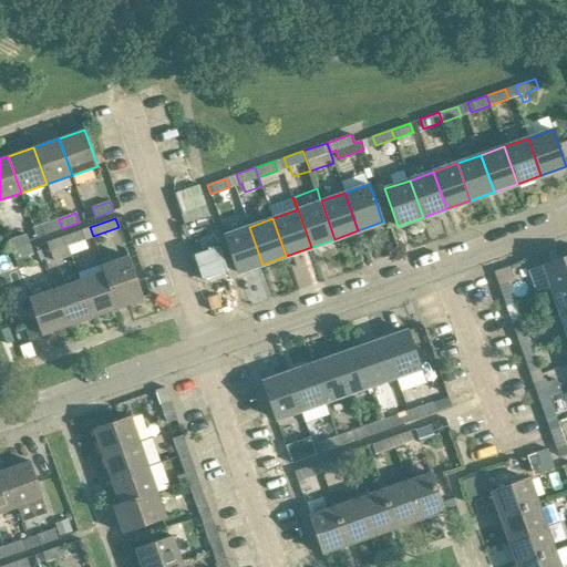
[(44,235),(62,228),(59,219),(41,225),(44,235)]
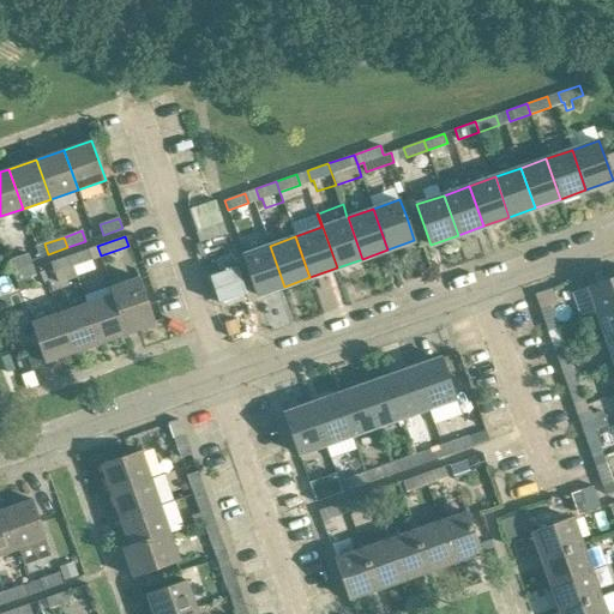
[(258,295),(284,287),(270,246),(244,254),(258,295)]
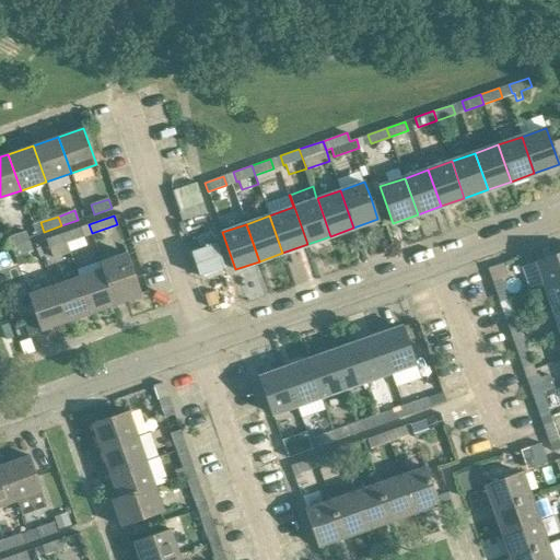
[(88,245),(84,236),(81,228),(63,233),(70,252),(88,245)]
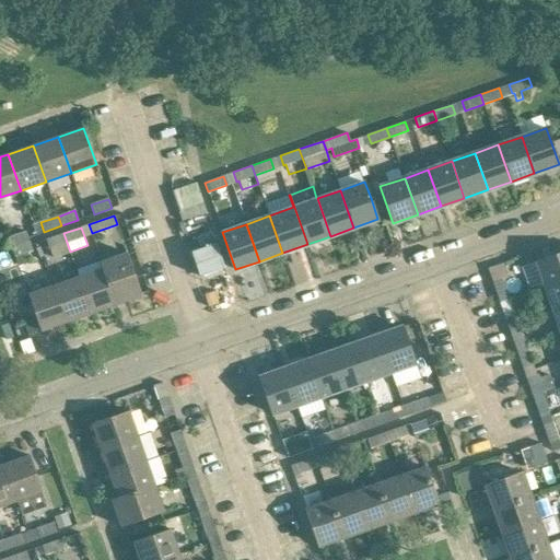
[(26,231),(9,237),(15,256),(33,249),(26,231)]
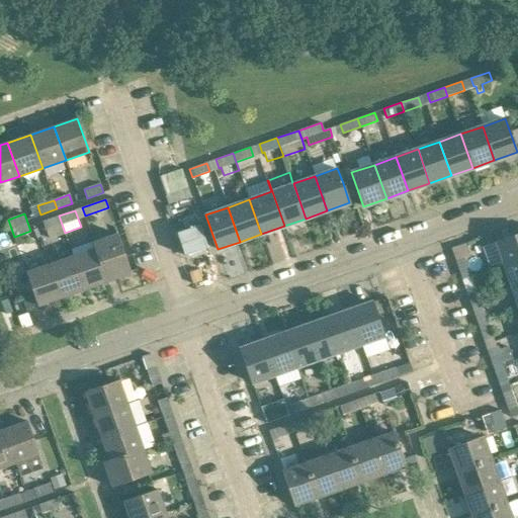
[(49,238),(65,233),(59,216),(42,222),(49,238)]
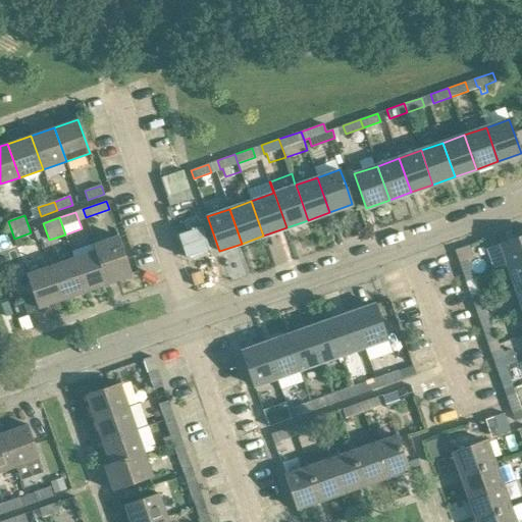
[(97,250),(108,283),(133,275),(118,236),(95,244),(97,250)]
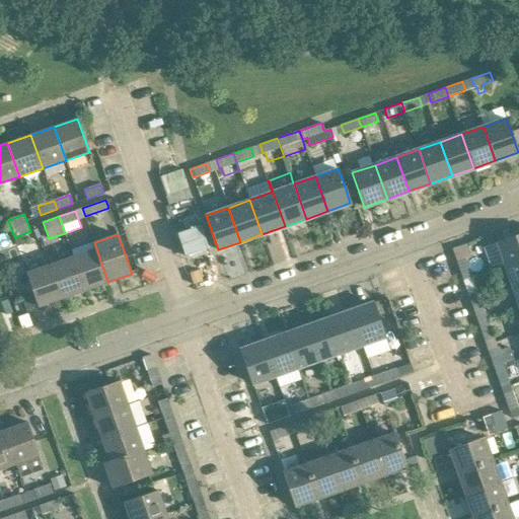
[(505,265),(518,260),(518,234),(497,242),(505,265)]
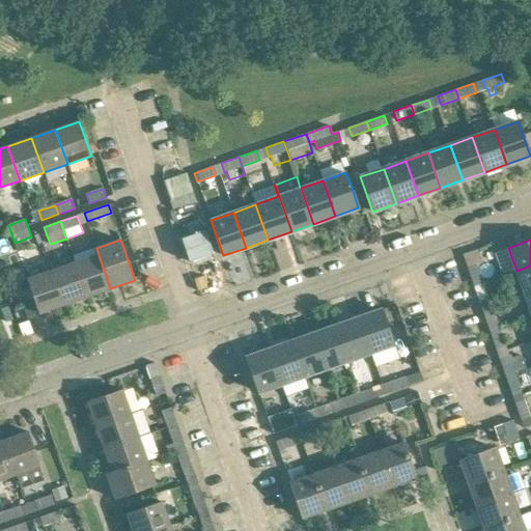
[(87,297),(110,288),(99,254),(75,262),(87,297)]
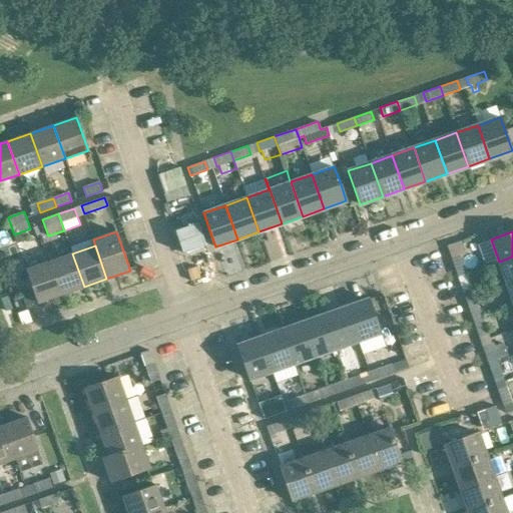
[(61,295),(84,287),(72,253),(49,262),(61,295)]
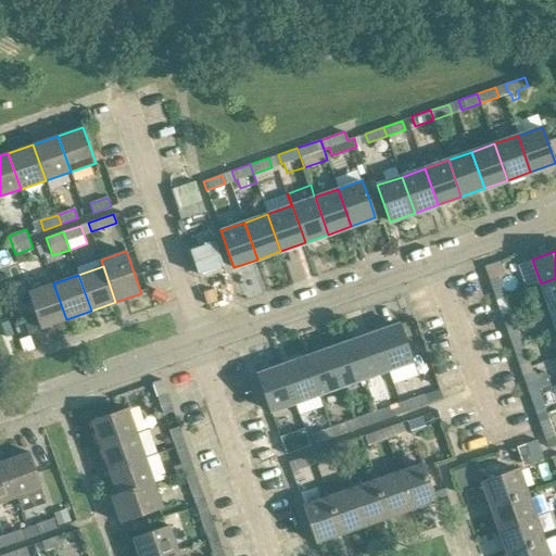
[(496,300),(505,297),(498,277),(490,281),(496,300)]
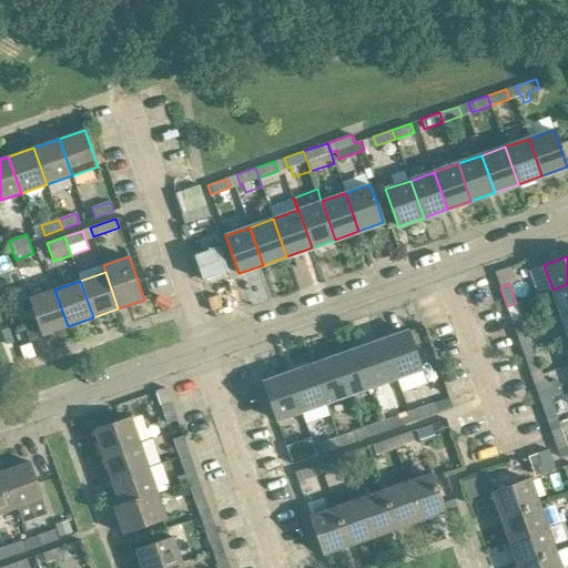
[(561,314),(567,311),(567,284),(553,290),(561,314)]
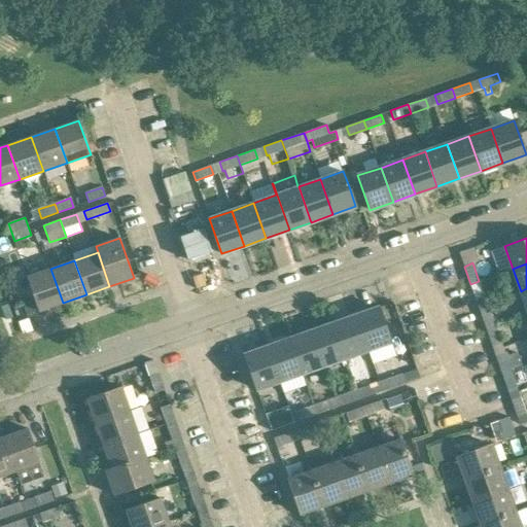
[(39,311),(63,303),(50,269),(27,277),(39,311)]
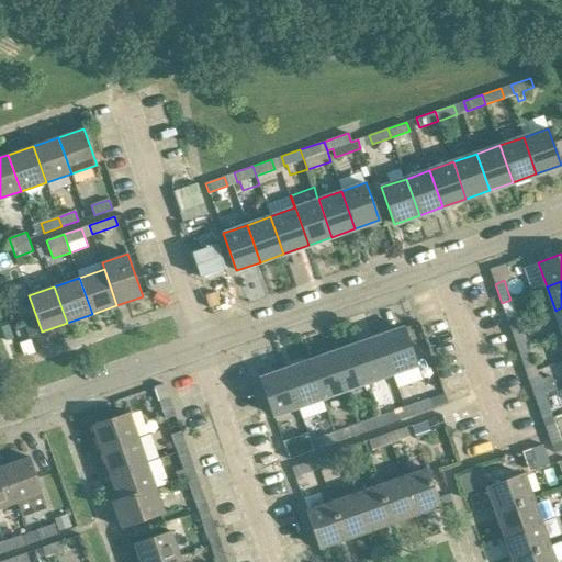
[(502,303),(508,322),(517,318),(510,300),(502,303)]
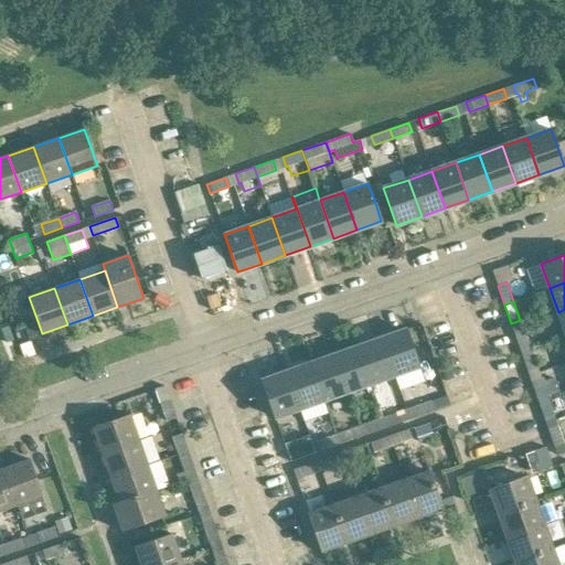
[(395,375),(398,374),(418,366),(406,329),(382,338),(395,375)]
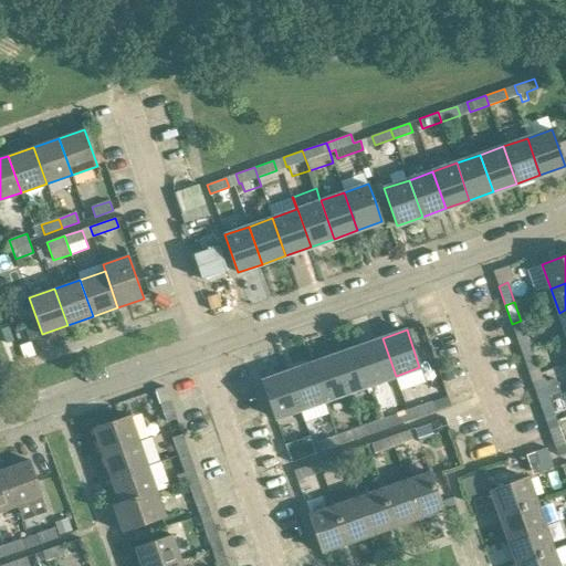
[(522,353),(532,349),(525,331),(515,334),(522,353)]
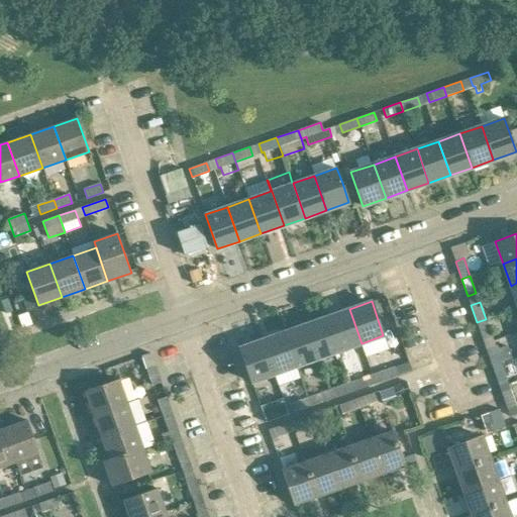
[(339,350),(362,343),(349,309),(327,317),(339,350)]
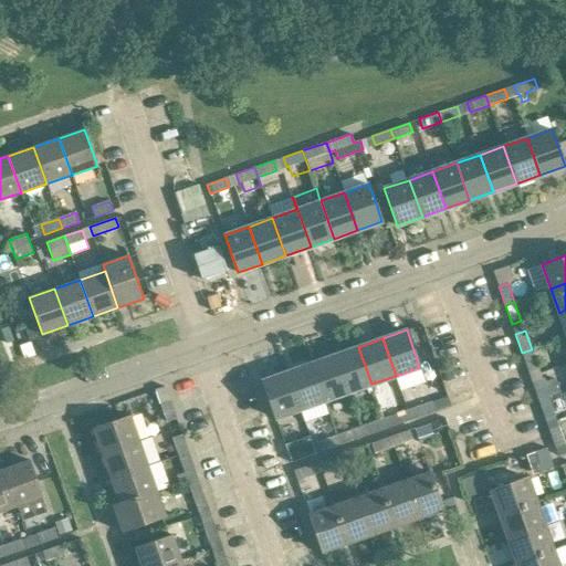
[(30,342),(19,345),(24,358),(34,355),(30,342)]
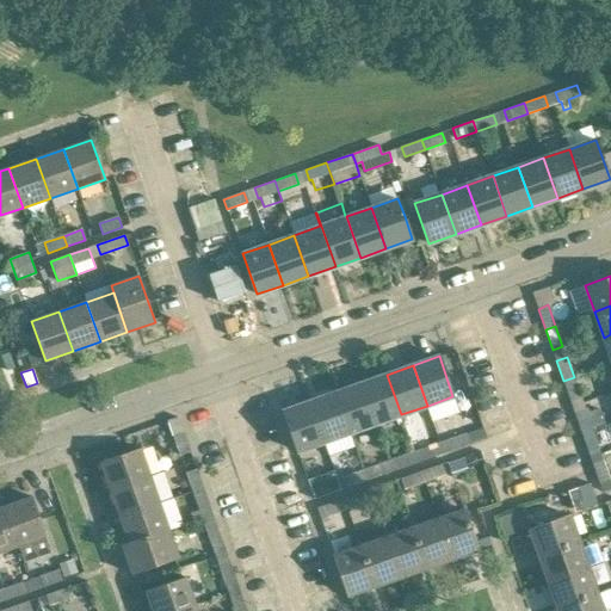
[(375,424),(401,414),(387,375),(360,384),(375,424)]
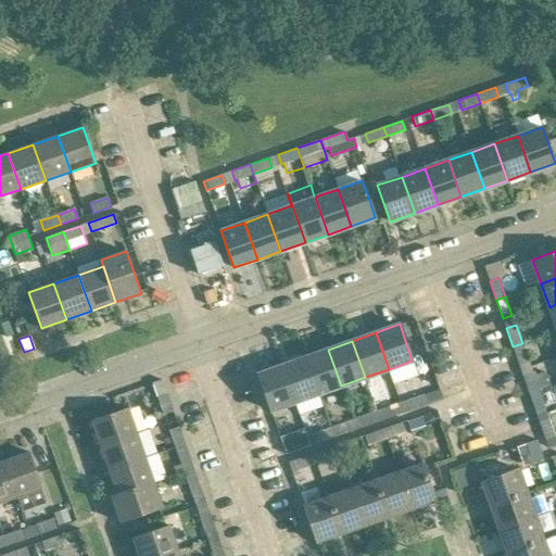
[(513,346),(519,365),(528,362),(522,343),(513,346)]
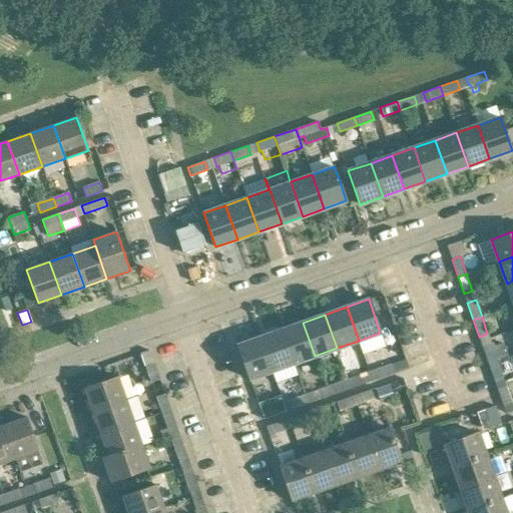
[(294,364),(315,356),(303,323),(282,330),(294,364)]
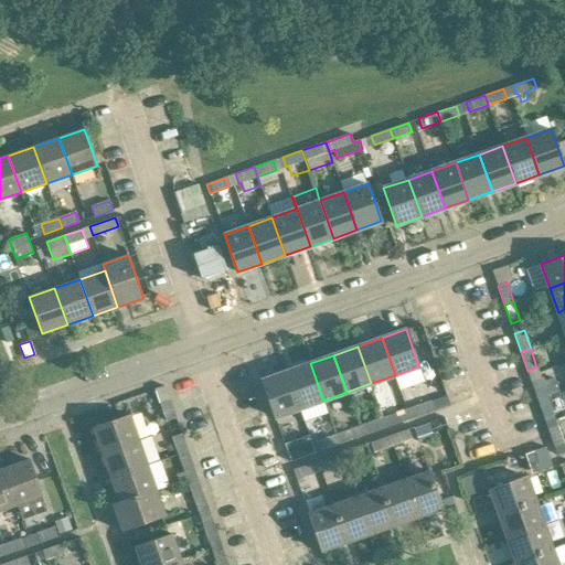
[(299,409),(323,401),(310,363),(286,372),(299,409)]
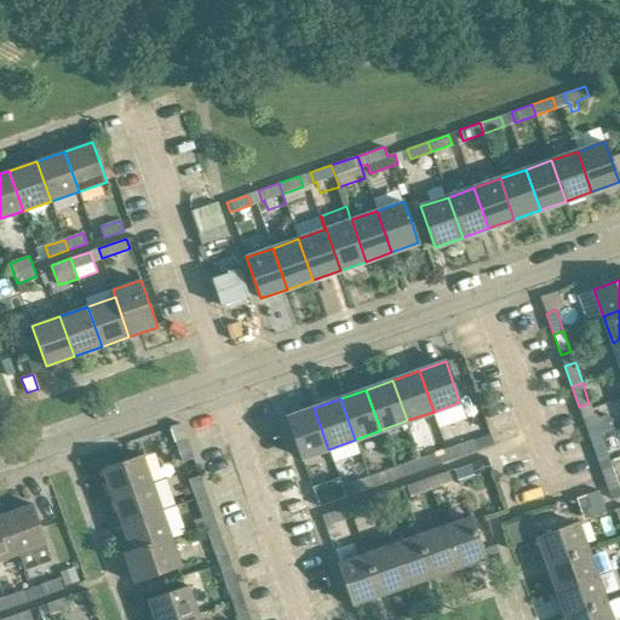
[(302,458),(328,449),(314,408),(287,417),(302,458)]
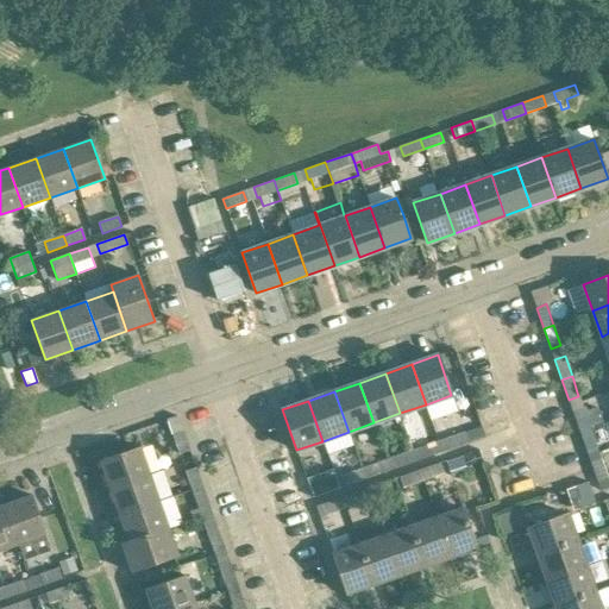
[(579,431),(590,427),(583,407),(572,410),(579,431)]
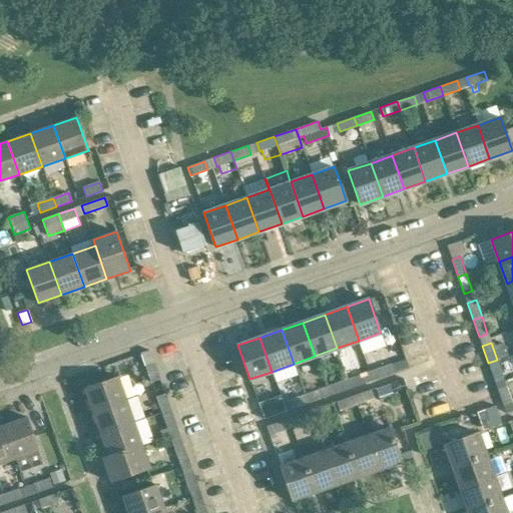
[(160,379),(154,363),(149,350),(141,353),(151,382),(160,379)]
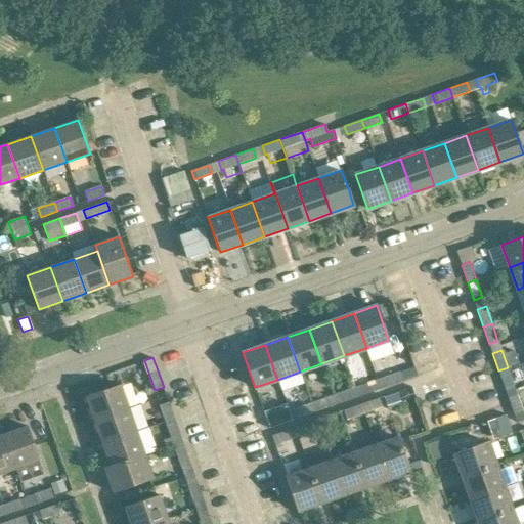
[(403,381),(400,372),(397,363),(374,372),(377,380),(380,389),(403,381)]
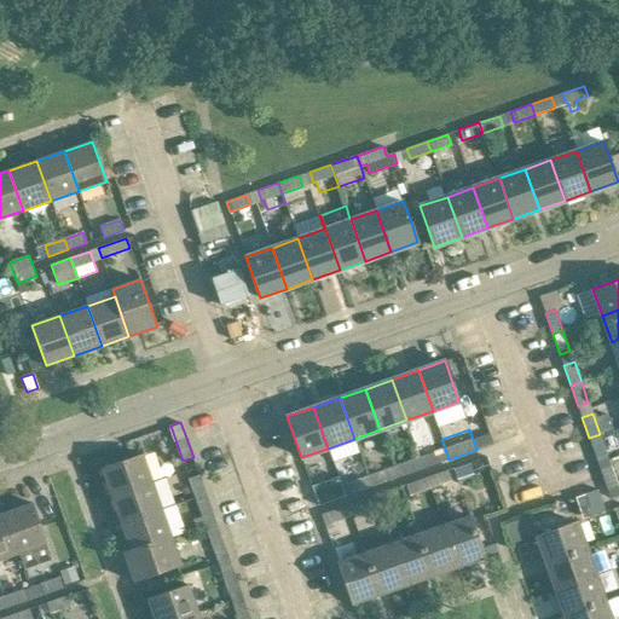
[(589,438),(596,458),(606,455),(600,434),(589,438)]
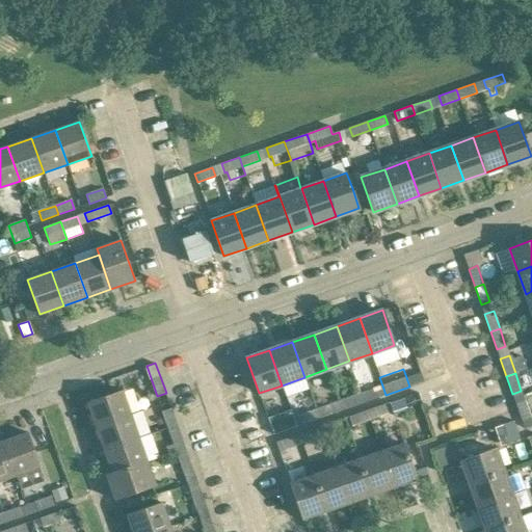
[(364,402),(380,397),(377,388),(361,394),(364,402)]
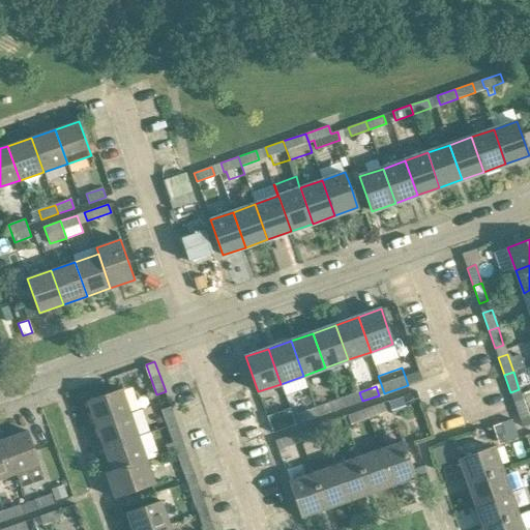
[(130,413),(128,408),(122,388),(87,401),(96,425),(130,413)]
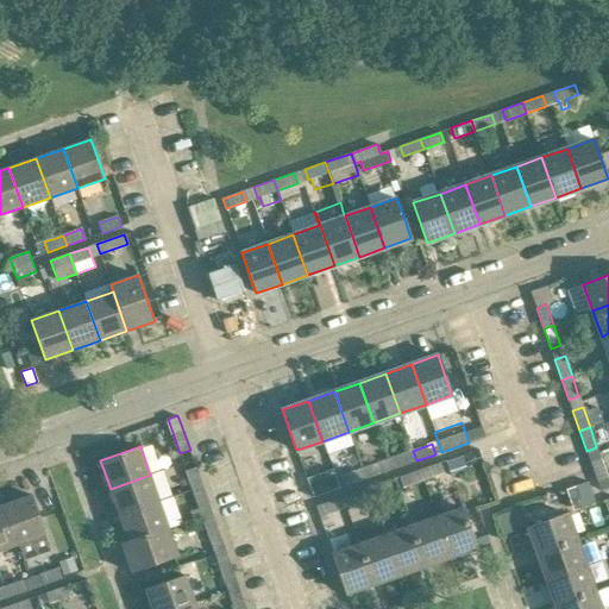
[(390,470),(416,460),(413,451),(387,460),(390,470)]
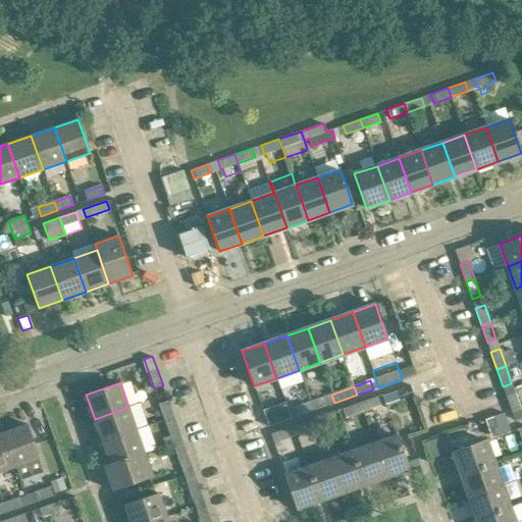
[(397,390),(382,396),(387,410),(402,405),(397,390)]
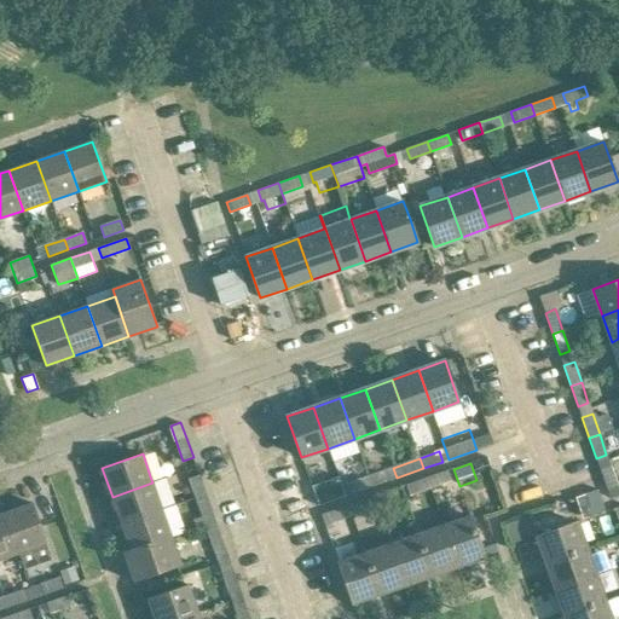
[(600,469),(606,486),(611,498),(618,495),(618,490),(611,466),(600,469)]
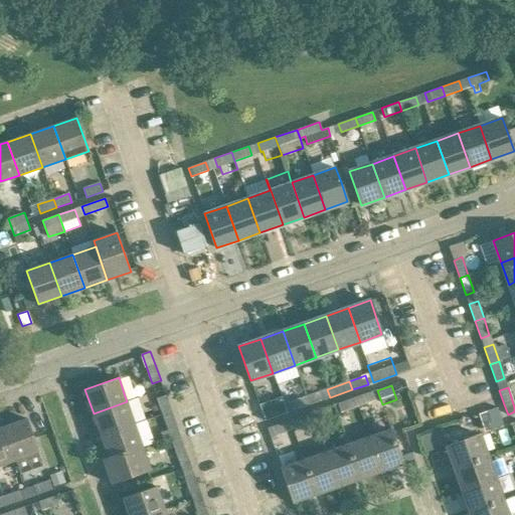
[(309,404),(330,397),(327,389),(306,396),(309,404)]
